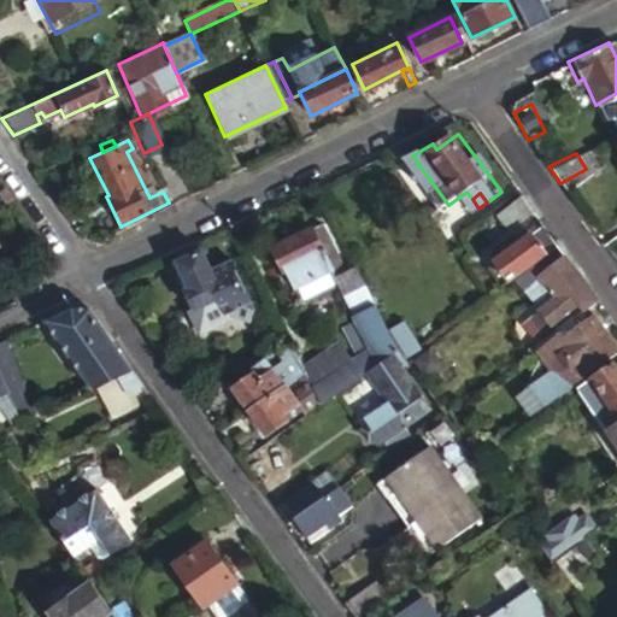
[(534,211),(522,195),(498,212),(509,229),(534,211)]
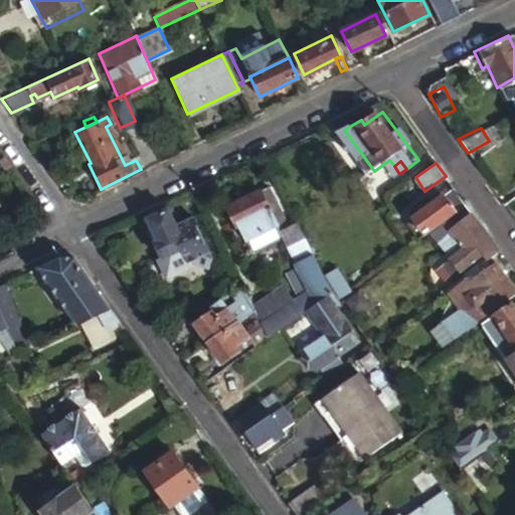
[(325,276),(296,220),(279,229),(276,224),(285,219),(268,184),(222,205),(234,229),(237,227),(243,239),(245,238),(251,248),(281,234),(298,267),(287,273),(294,288),(306,281),(317,301),(325,296),(333,290),(325,276)]
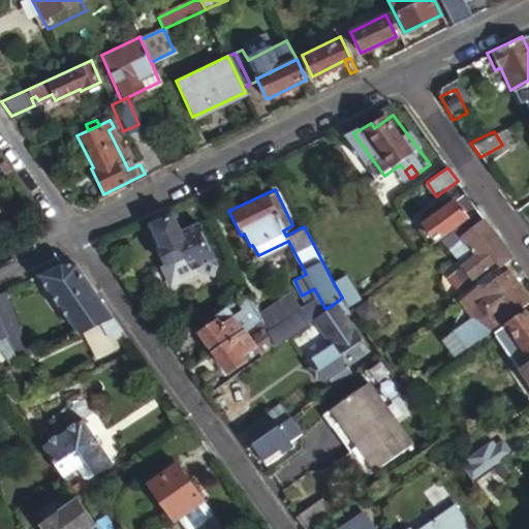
[(475,208),(464,190),(424,219),(437,237),(453,224),(475,208)]
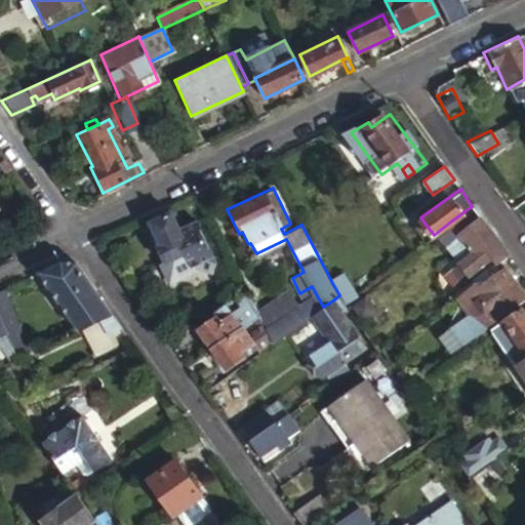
[(472,206),(449,223),(452,227),(474,209),(472,206)]
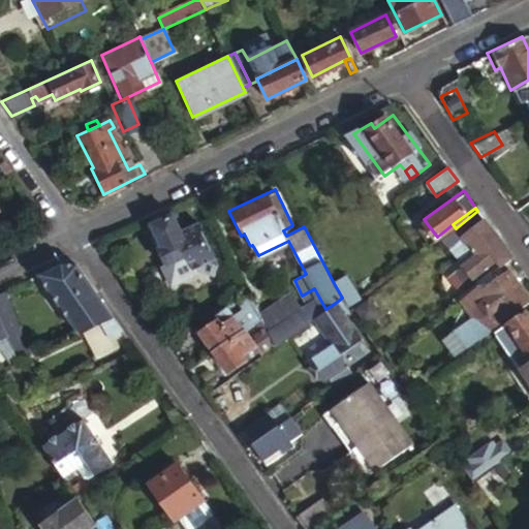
[(511,260),(477,211),(456,228),(453,229),(443,238),(461,262),(448,271),(445,273),(456,288),(494,261),(499,268),(504,266),(511,260)]
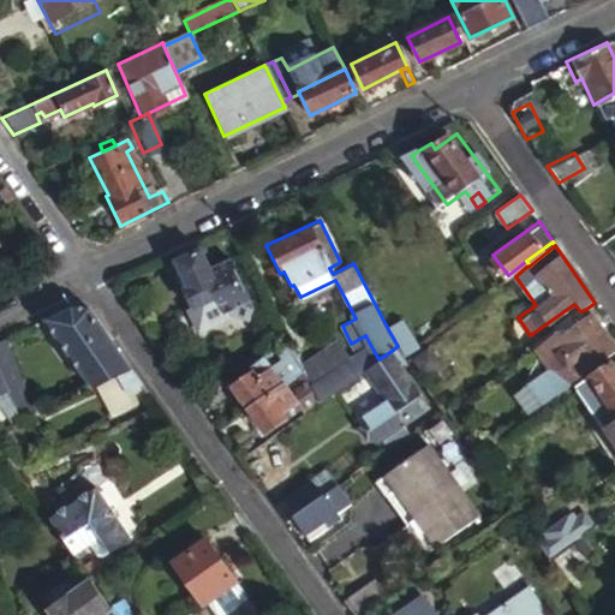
[(195,248),(168,260),(181,287),(178,288),(195,323),(221,310),(244,318),(249,305),(225,258),(204,268),(195,248)]
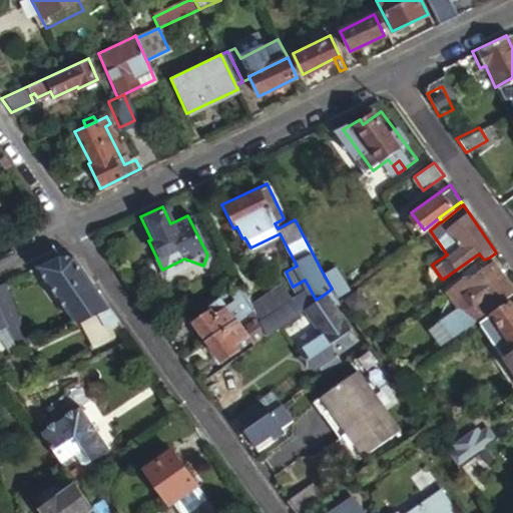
[(70,323),(74,320),(90,309),(100,322),(113,314),(72,255),(56,257),(33,268),(70,323)]
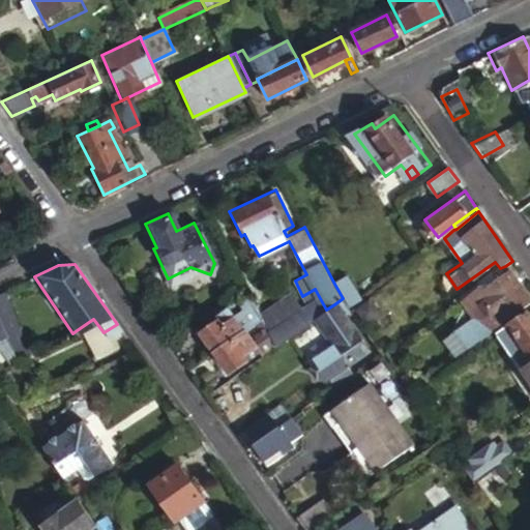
[(446,273),(449,271),(445,265),(442,267),(439,285),(446,295),(457,289),(446,273)]
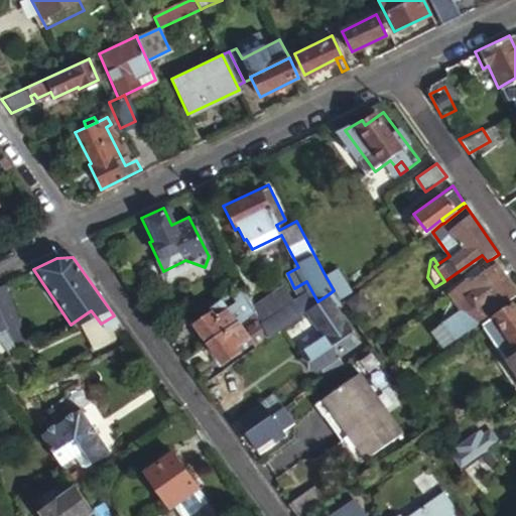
[(496,266),(492,259),(487,261),(447,289),(449,293),(469,280),(471,283),(496,266)]
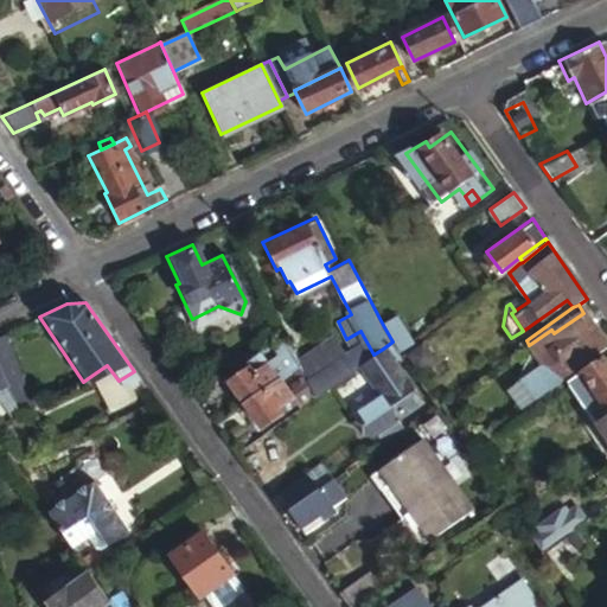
[(606,351),(606,346),(583,313),(554,333),(551,330),(529,345),(544,368),(550,364),(562,383),(606,351)]
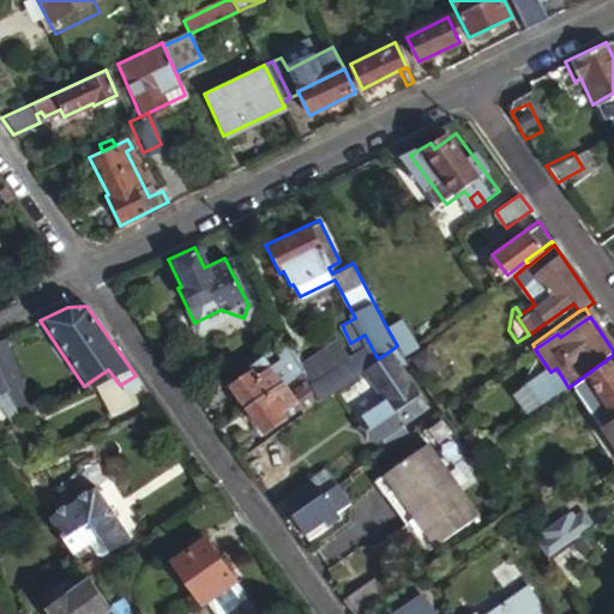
[(387,329),(397,345),(404,356),(419,349),(403,320),(387,329)]
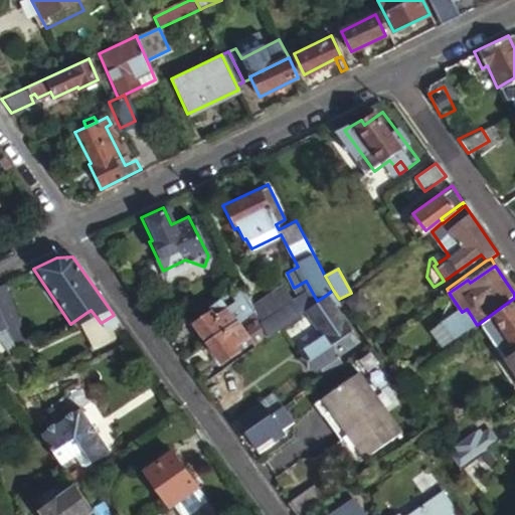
[(252,306),(239,281),(232,287),(230,288),(242,306),(244,304),(247,311),(252,308),(252,306)]
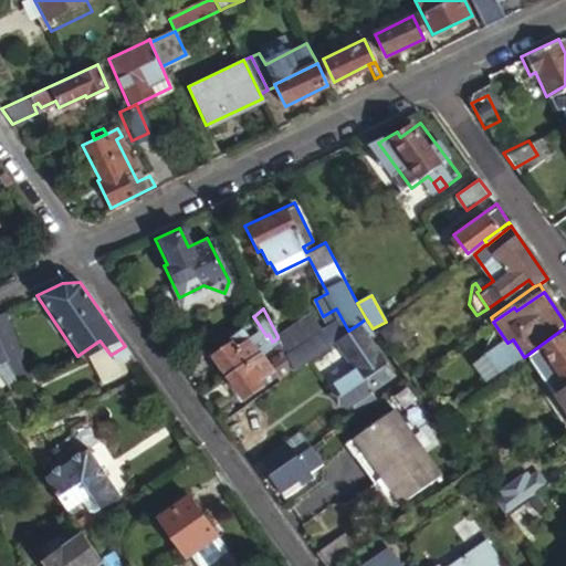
[(336,308),(323,316),(329,327),(323,331),(310,313),(278,336),(278,338),(295,369),(333,342),(348,331),(336,308)]
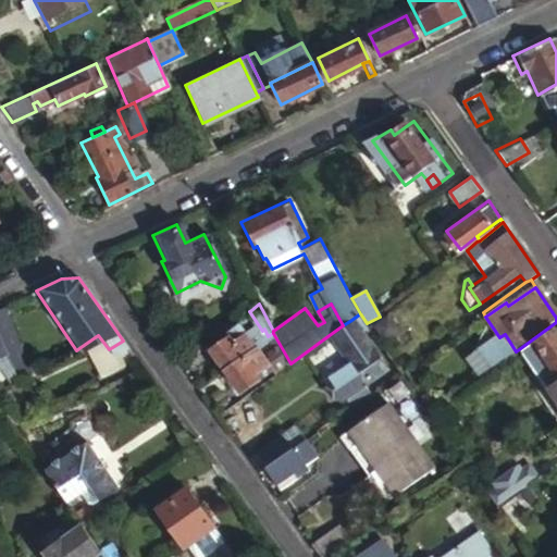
[(0,347),(16,381),(21,383),(35,393),(1,308),(0,308),(0,347)]
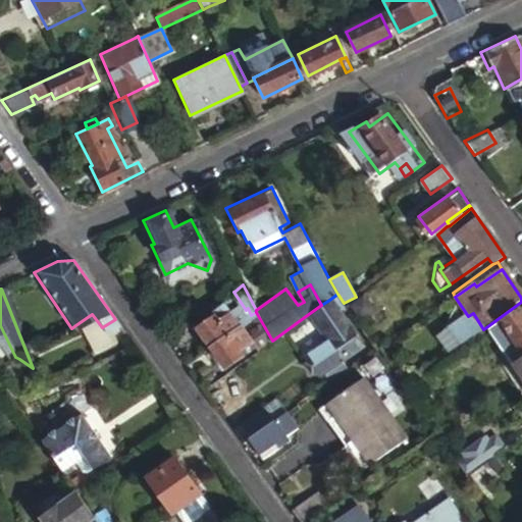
[(329,300),(321,305),(307,315),(325,342),(304,357),(318,376),(337,362),(362,344),(329,300)]
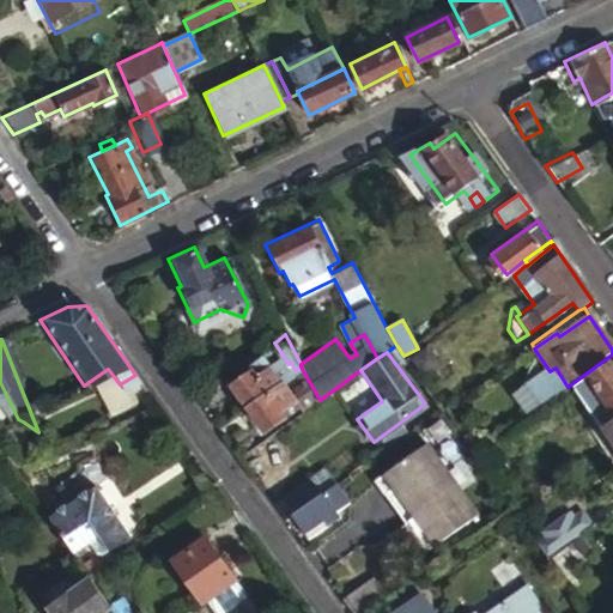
[(417,352),(406,360),(414,372),(425,365),(417,352)]
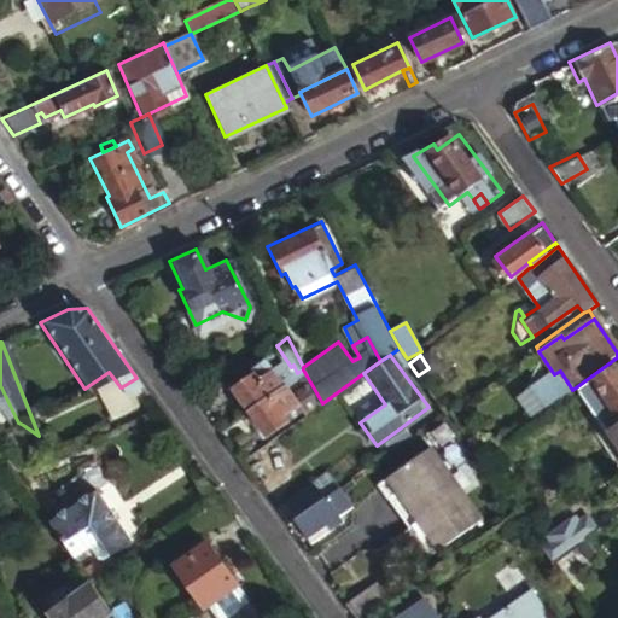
[(261,356),(245,367),(249,373),(254,379),(270,368),(261,356)]
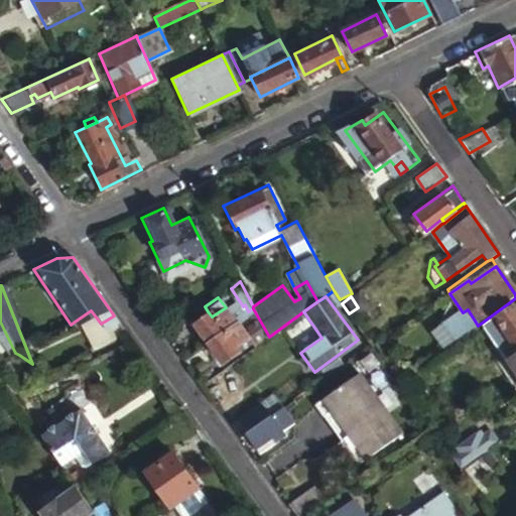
[(515,371),(515,310),(513,306),(493,321),(511,346),(503,352),(515,371)]
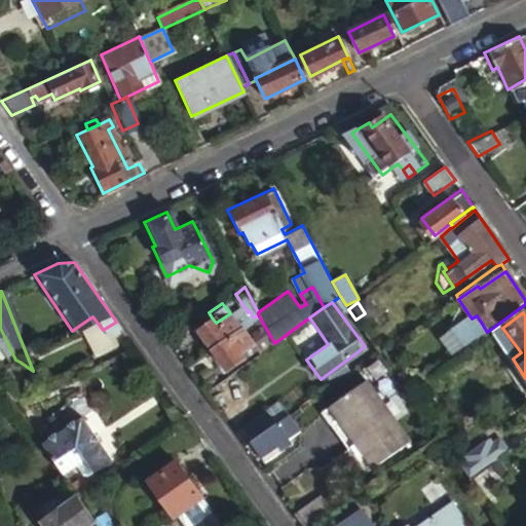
[(195,329),(209,348),(239,327),(230,313),(216,323),(212,317),(195,329)]
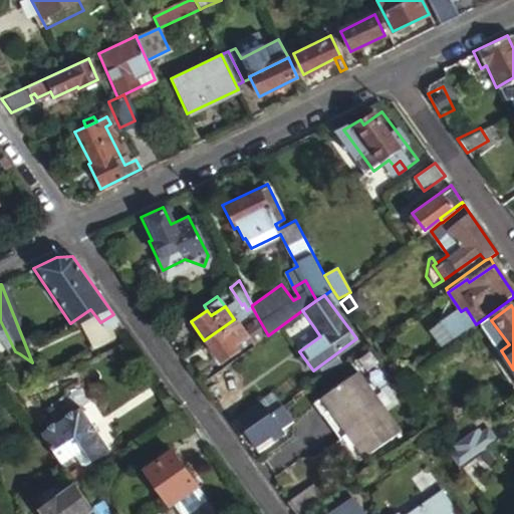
[(268,335),(252,307),(247,310),(253,322),(242,330),(249,341),(252,346),(268,335)]
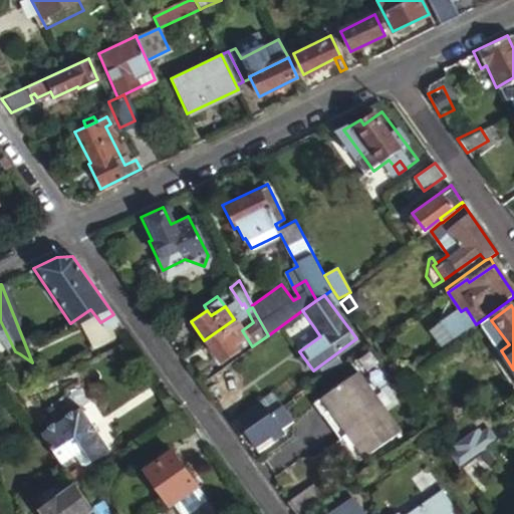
[(90,343),(118,323),(113,314),(100,322),(90,309),(74,320),(90,343)]
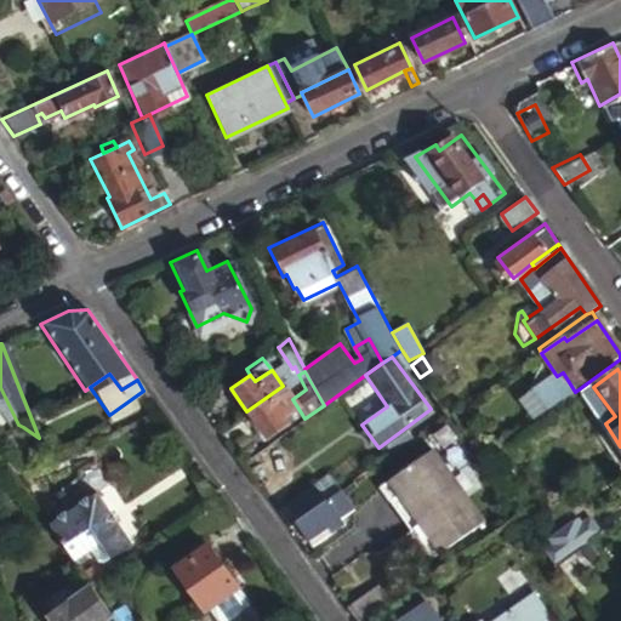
[(283,386),(246,411),(265,438),(301,412),(292,399),(283,386)]
